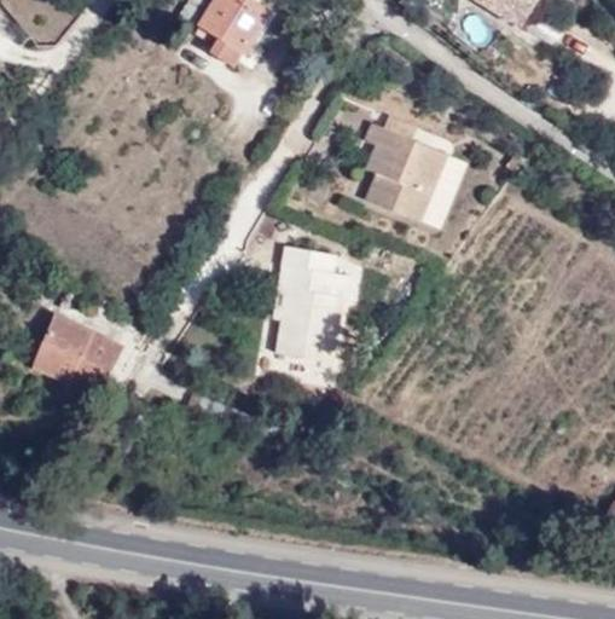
[(210,0),(185,0),(173,21),(192,32),(210,0)]
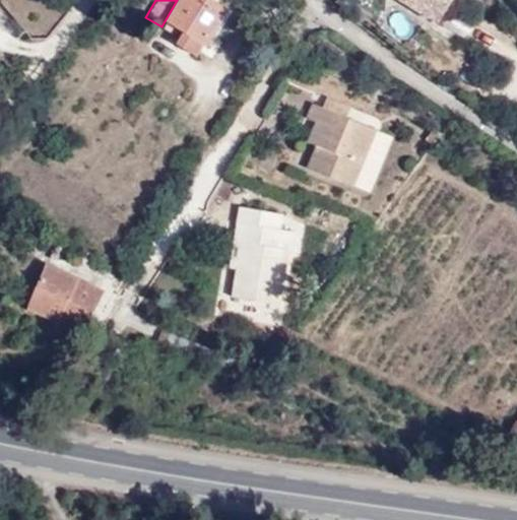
[(215,36),(223,41),(237,16),(209,0),(177,0),(165,22),(183,33),(175,46),(195,59),(203,45),(208,48),(215,36)]
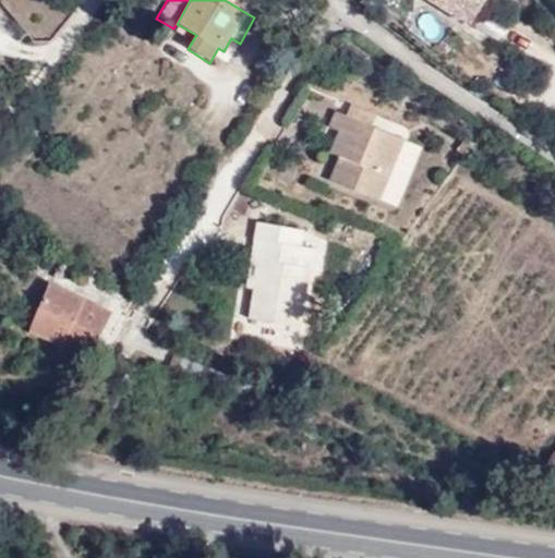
[(427,0),(426,5),(465,26),(471,13),(483,20),(495,0),(427,0)]
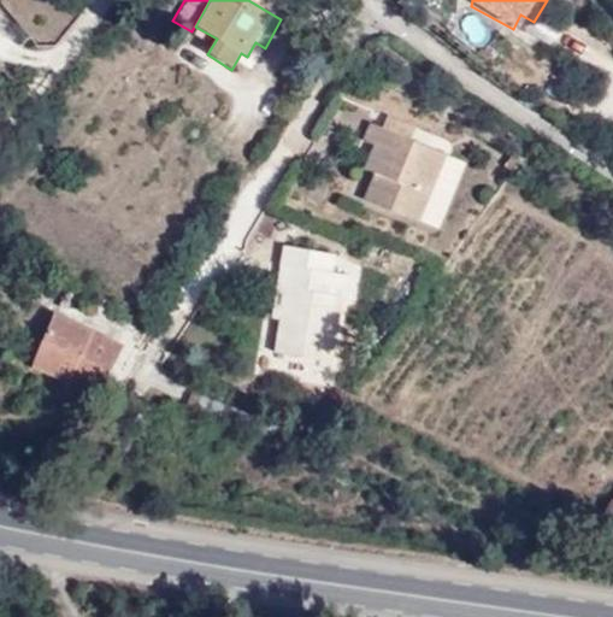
[(525,36),(534,22),(520,15),(513,29),(525,36)]
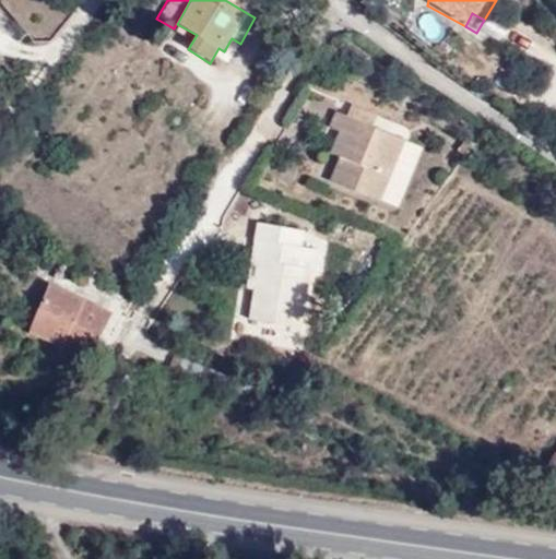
[(374,127),(379,115),(351,104),(346,116),(374,127)]
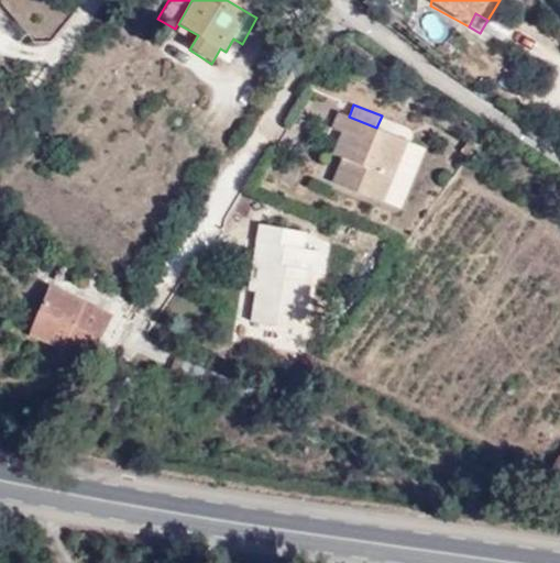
[(331,129),(341,133),(368,143),(359,166),(342,159),(333,183),(382,202),(406,140),(376,128),(349,117),(338,113),(331,129)]
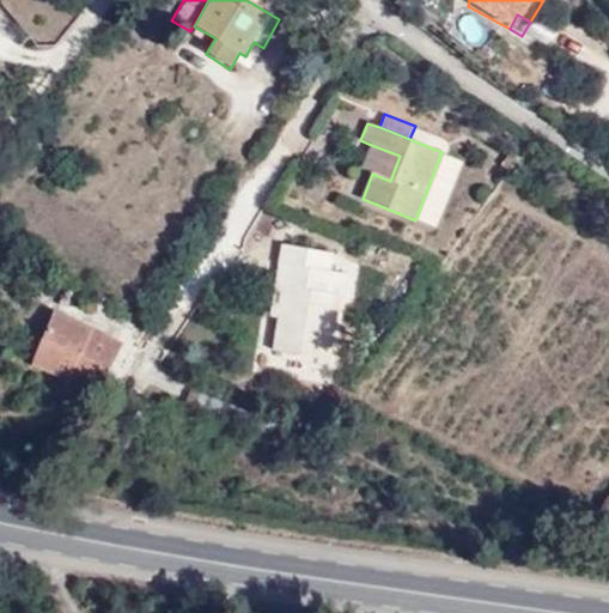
[(371,145),(361,169),(390,181),(400,156),(371,145)]
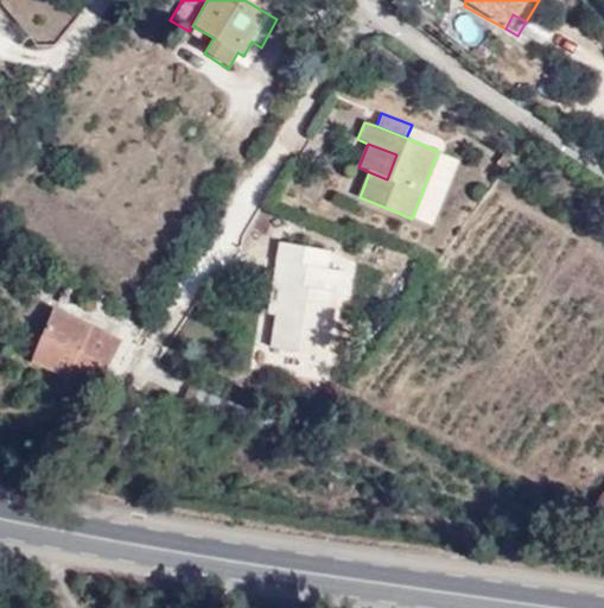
[(325,270),(329,247),(292,242),(290,264),(325,270)]
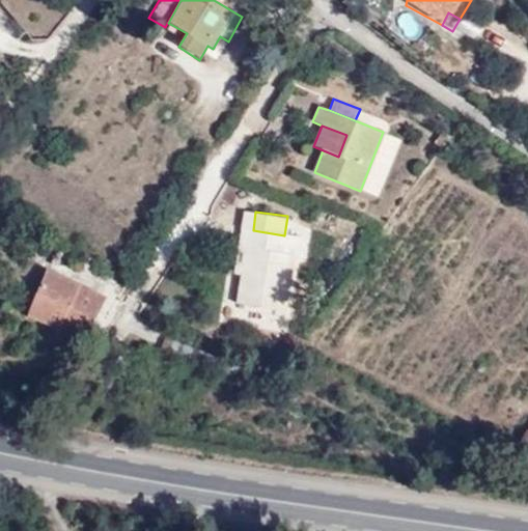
[(242,275),(238,303),(285,309),(293,256),(299,257),(301,238),(284,235),(253,230),(241,228),(238,249),(245,249),(242,275)]
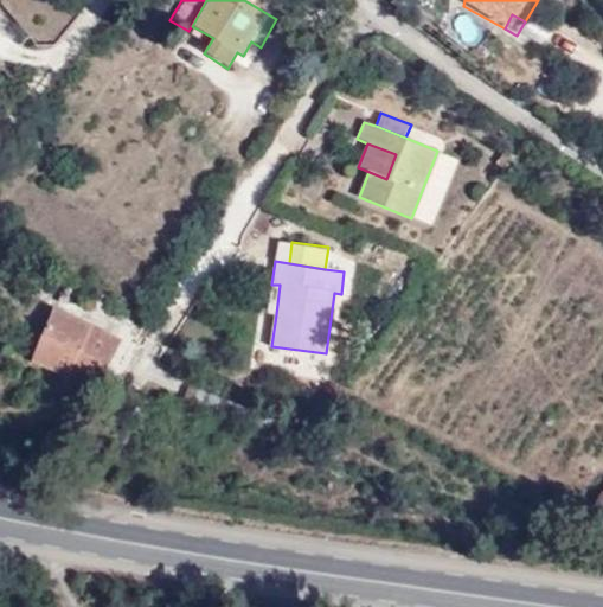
[(276,314),(280,285),(271,285),(267,313),(276,314)]
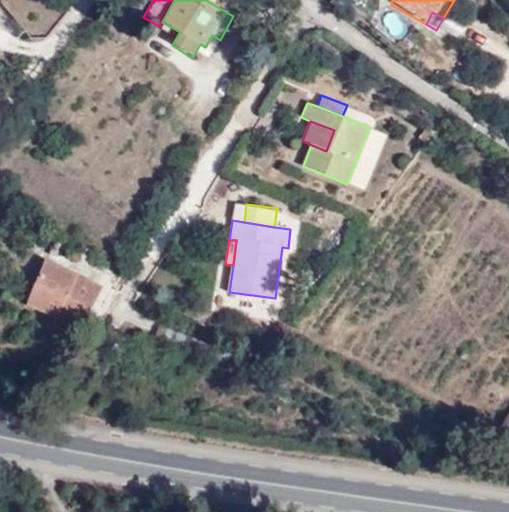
[(77,330),(100,288),(44,257),(29,302),(59,317),(57,321),(77,330)]
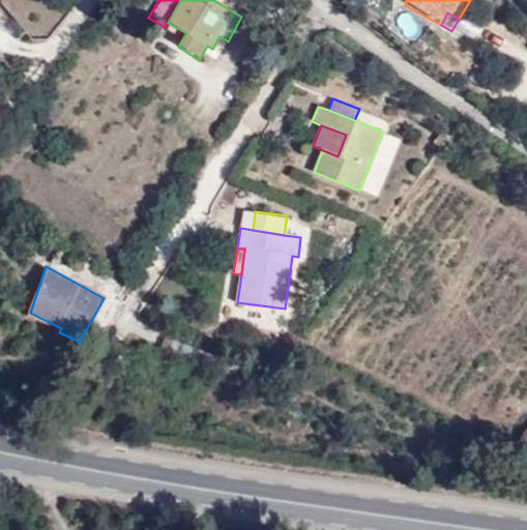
[(244,365),(165,334),(160,350),(239,380),(244,365)]
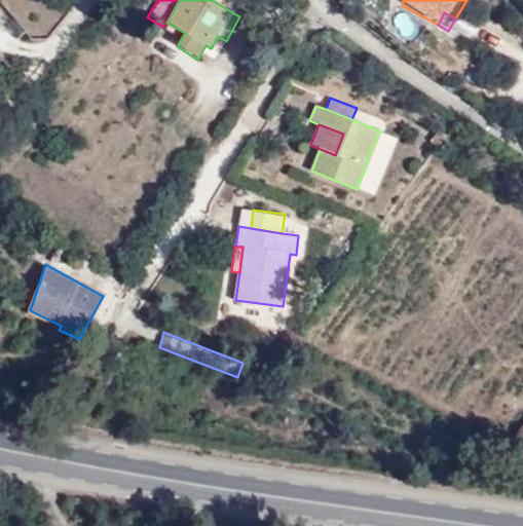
[(522,424),(509,449),(522,456),(522,458),(522,461),(522,462),(522,424)]
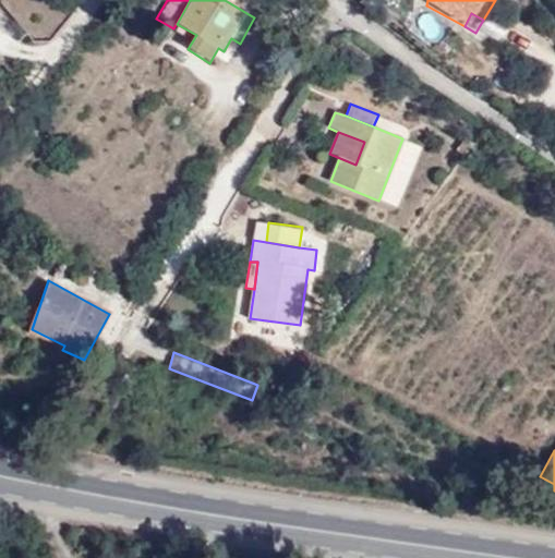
All buildings are outlined.
